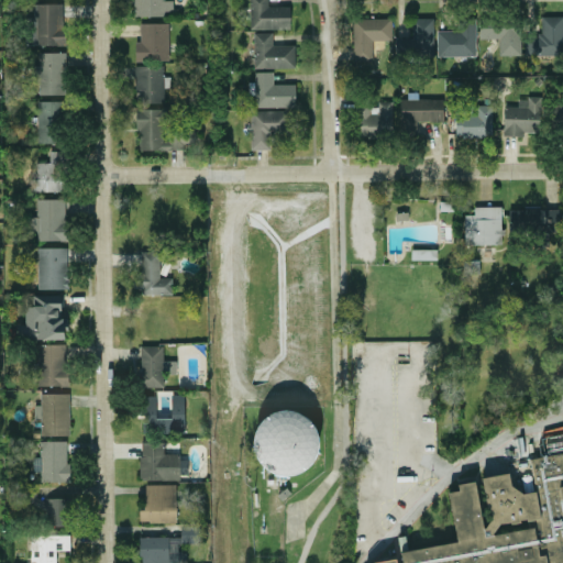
[(133,0),(134,17),(164,15),(164,9),(173,9),(172,0),(133,0)]
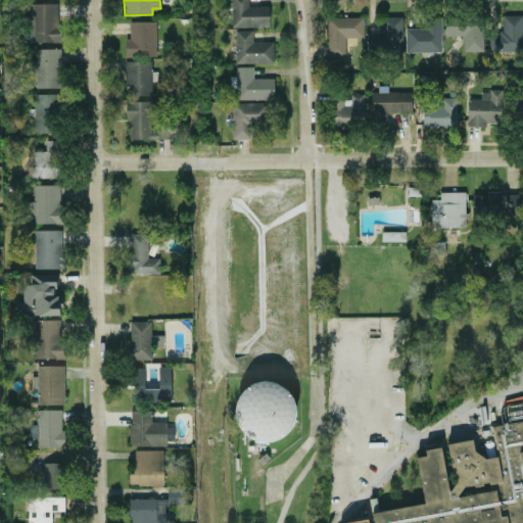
[(248,0),(232,0),(232,27),(270,26),(270,5),(249,5),(248,0)]
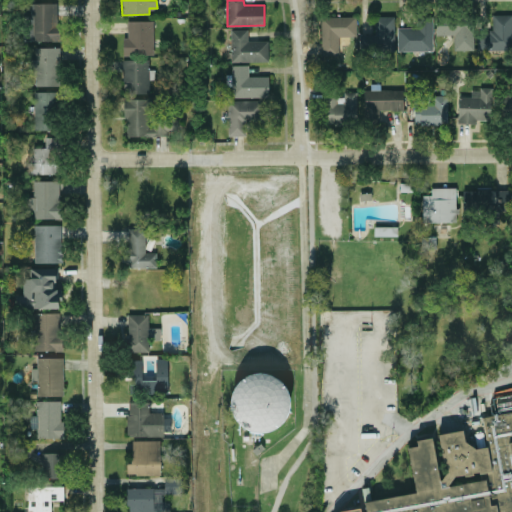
[(58,40),(57,2),(31,3),(32,40),(58,40)]
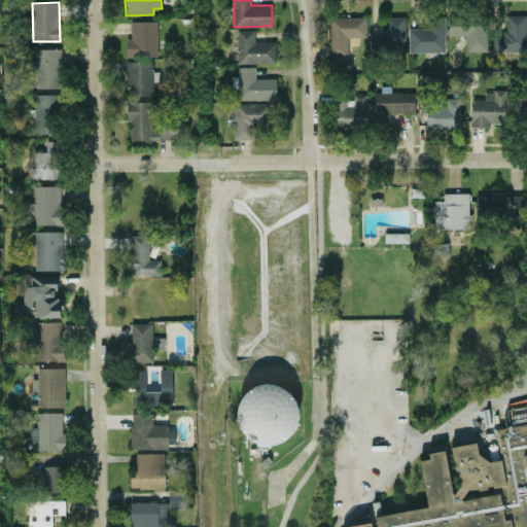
[(409,51),(445,51),(445,14),(429,14),(429,28),(409,28),(409,51)]
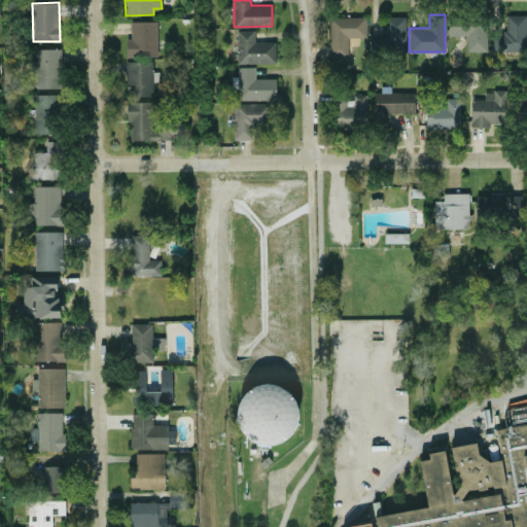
[(526,14),(506,14),(506,31),(492,31),(491,50),(526,50),(526,14)]
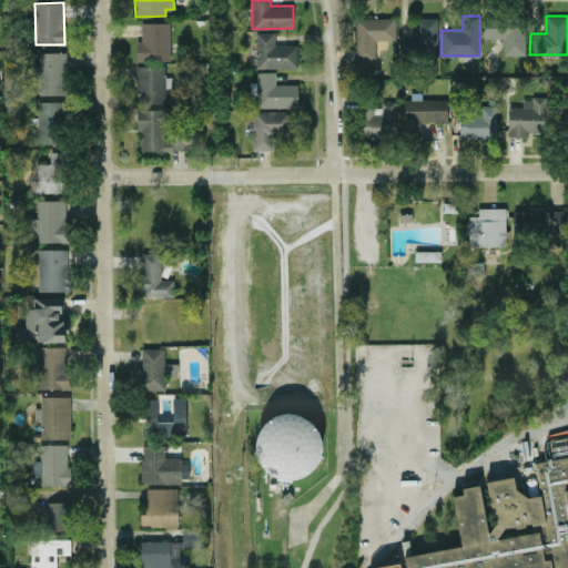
[(437,17),(416,18),(416,37),(398,37),(398,57),(437,56),(437,17)]
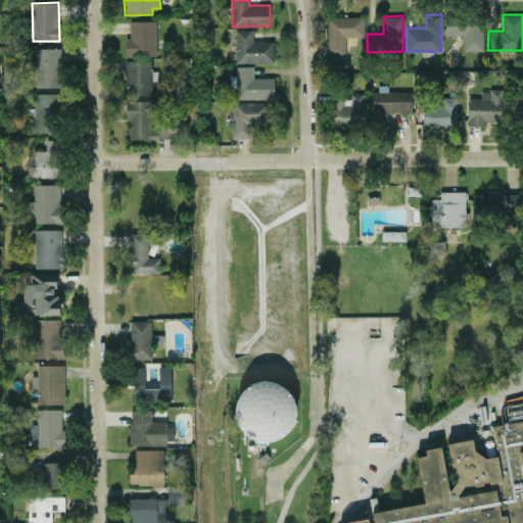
[(328,16),(364,16),(364,36),(345,37),(345,55),(329,55),(328,16)]
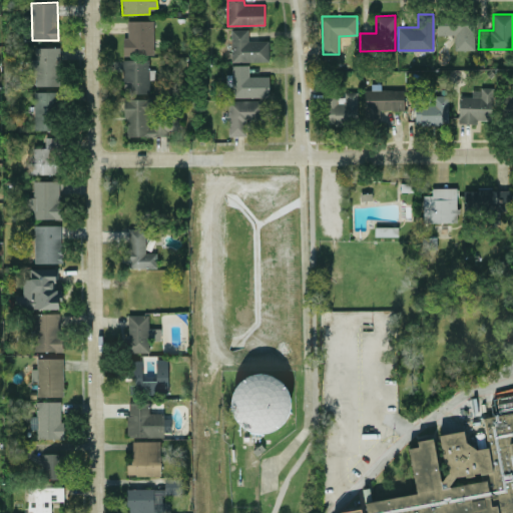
[(437,35),(454,34),(454,50),(474,49),(473,18),(437,19),(437,35)]
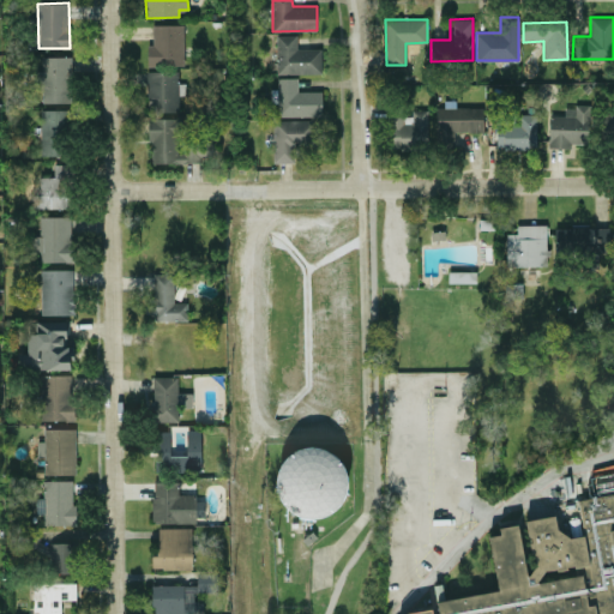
[(185,65),(184,24),(152,24),(152,43),(148,44),(148,66),(185,65)]
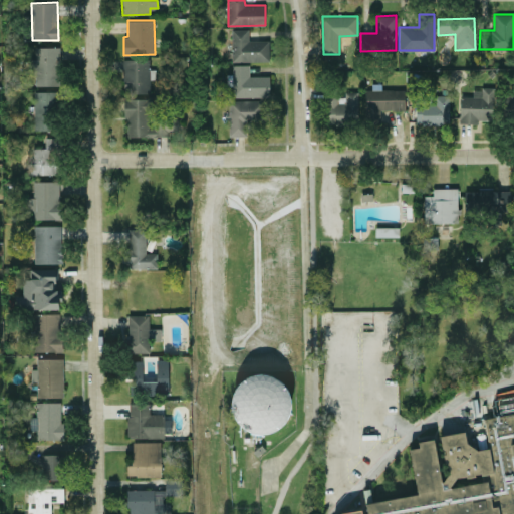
[(270,61),(269,40),(249,40),(249,29),(232,29),(232,62),(270,61)]
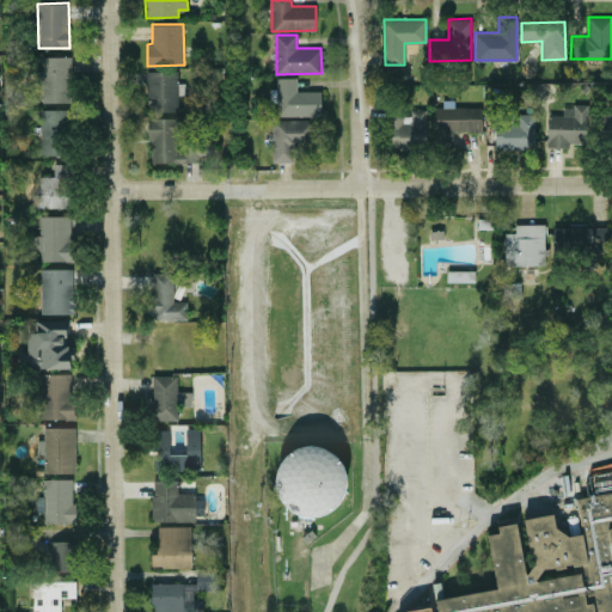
[(42,56),(42,71),(38,71),(38,102),(72,102),(72,56),(42,56)]
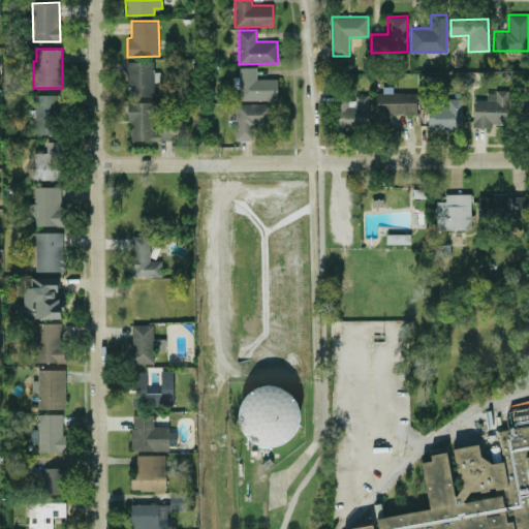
[(153,61),(127,61),(127,96),(154,96),(154,82),(159,81),(158,71),(153,71),(153,61)]
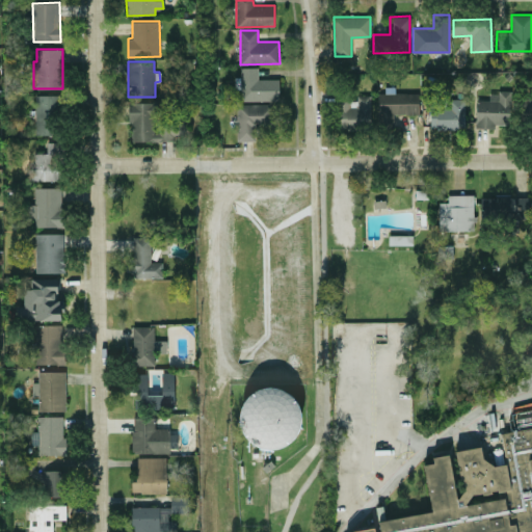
[(280,100),(280,78),(258,78),(258,67),(240,67),(240,77),(235,77),(235,88),(240,88),(240,101),(280,100)]
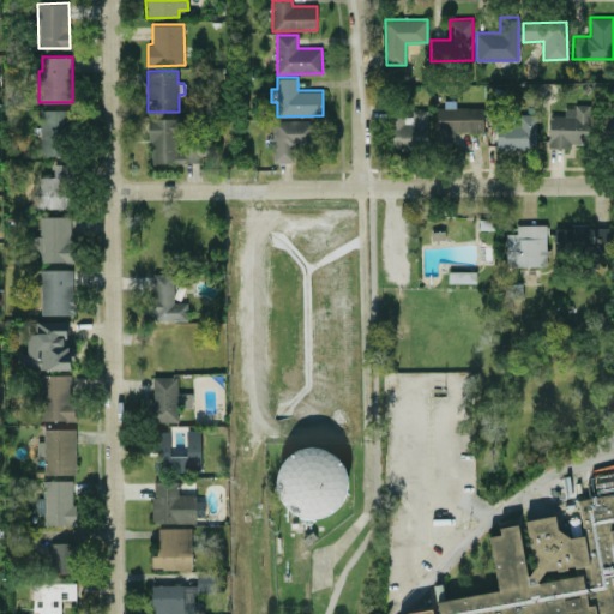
[(549,148),(572,148),(572,143),(589,144),(590,106),(564,106),(564,115),(549,114),(549,148)]
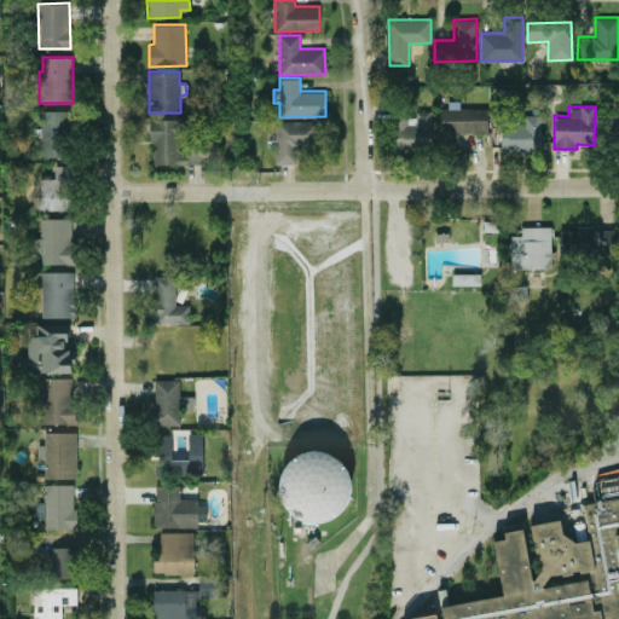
[(487,108),(440,109),(441,144),(458,143),(458,133),(487,132),(487,108)]
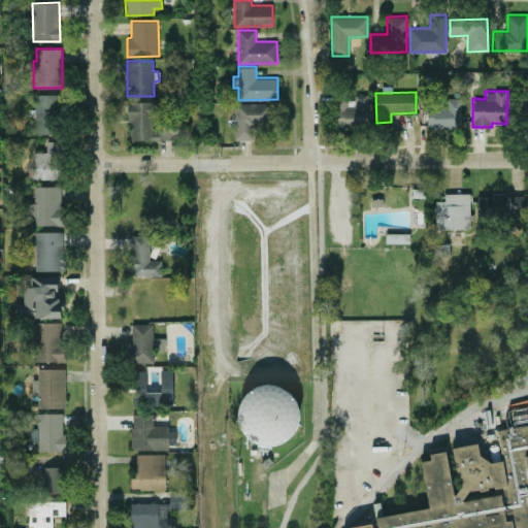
[(34,94),(35,133),(59,133),(58,94),(34,94)]
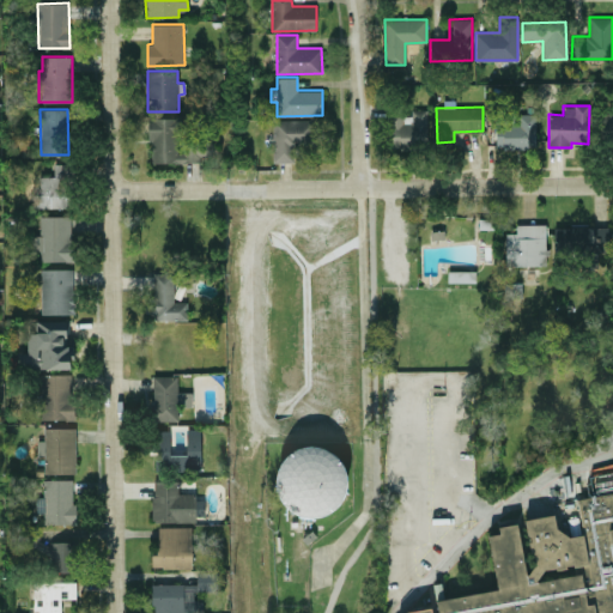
[(392,147),(428,147),(426,109),(408,109),(408,116),(392,116),(392,147)]
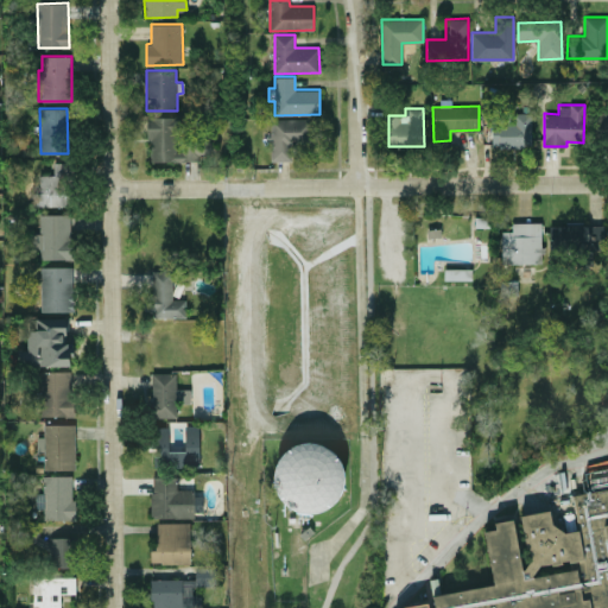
[(607,139),(607,112),(591,112),(593,140),(607,139)]
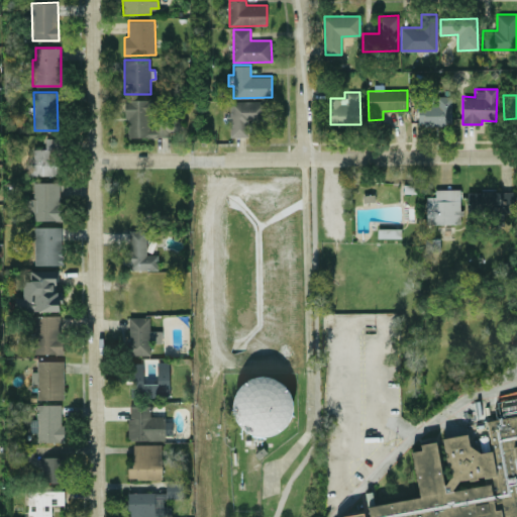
[(424,106),(419,106),(418,124),(451,126),(452,98),(424,97),(424,106)]
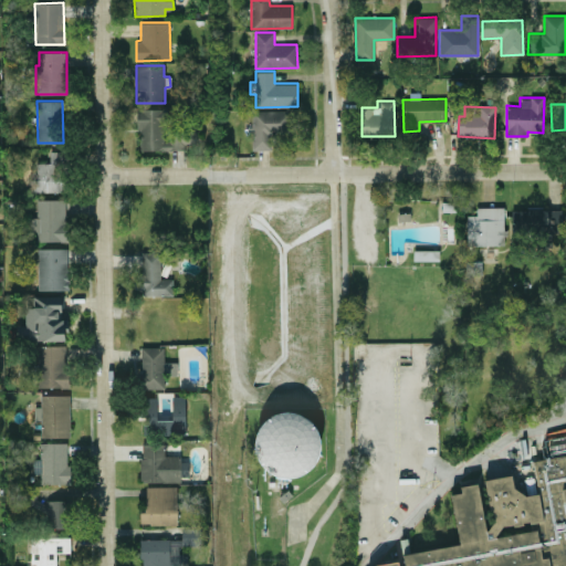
[(138,108),(138,149),(197,149),(197,130),(169,132),(168,108),(138,108)]
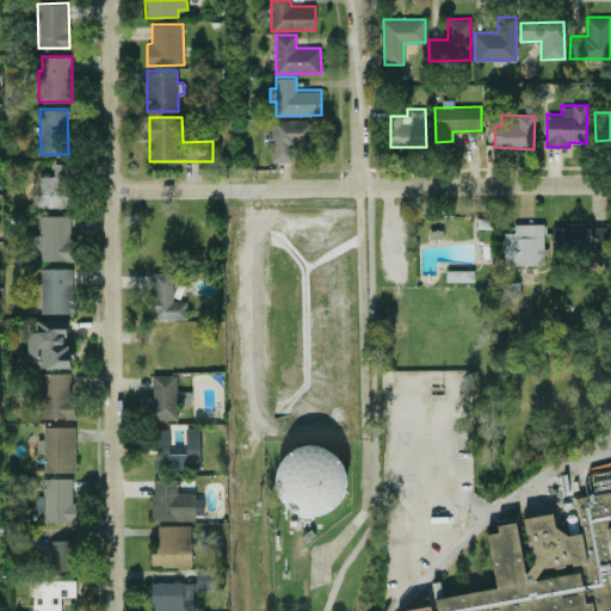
[(272,161),(292,161),(292,143),(314,143),(314,118),(272,119),(272,161)]
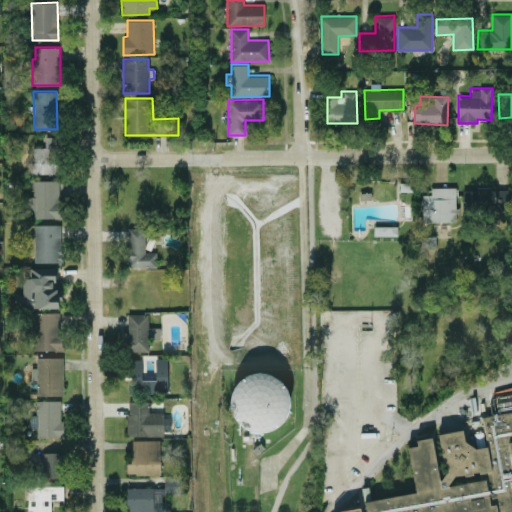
[(57,174),(58,137),(45,137),(45,147),(33,147),(33,159),(27,159),(27,173),(57,174)]
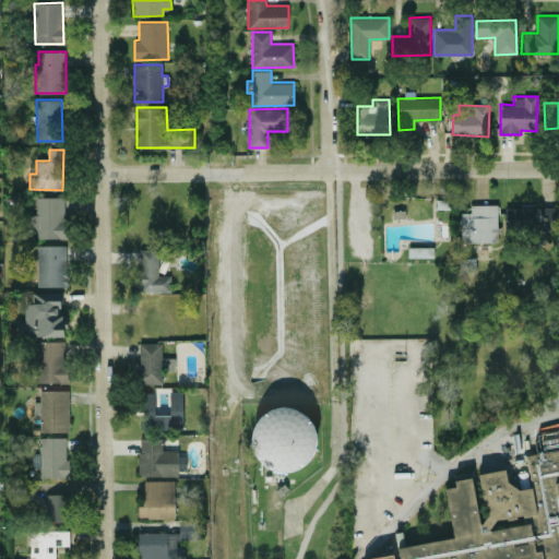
[(66,238),(64,197),(36,198),(36,214),(28,214),(30,228),(36,228),(36,238),(66,238)]
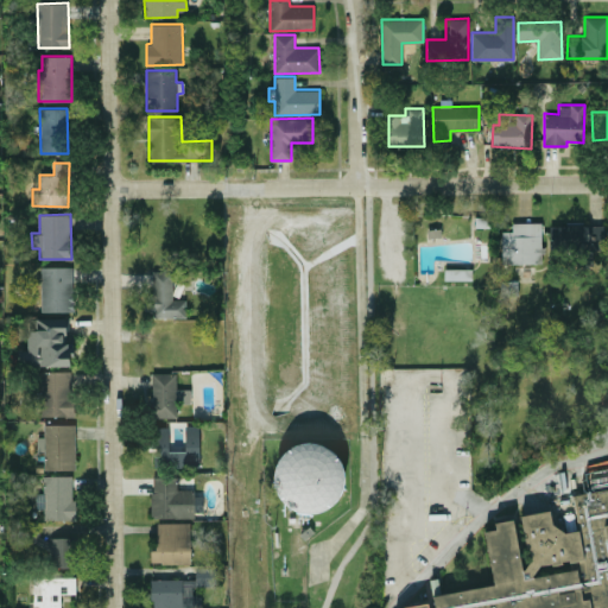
[(501,230),(501,264),(542,264),(542,222),(512,222),(512,230),(501,230)]
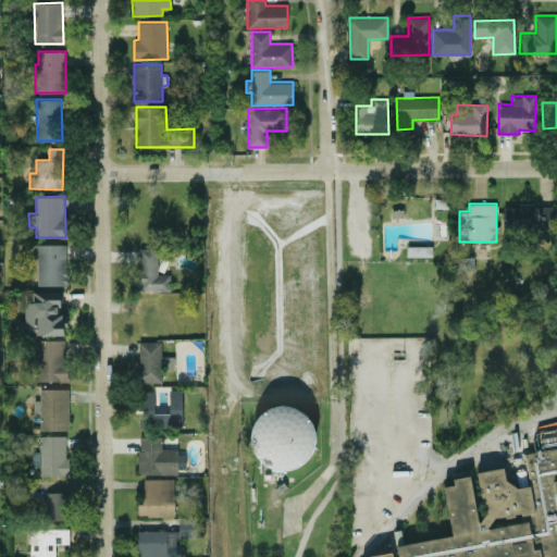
[(554,230),(554,206),(505,207),(505,230),(554,230)]
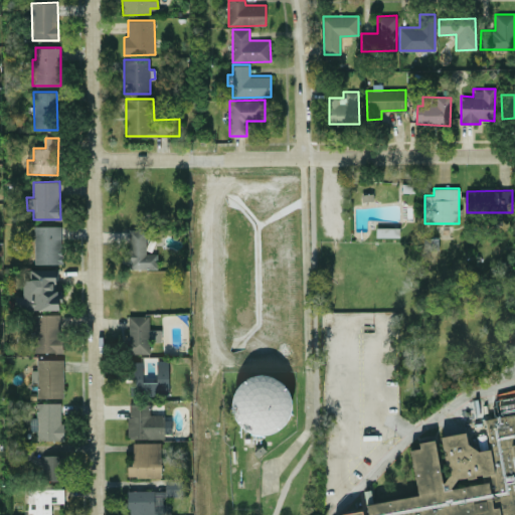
[(362,194),(373,192),(373,199),(362,200),(362,194)]
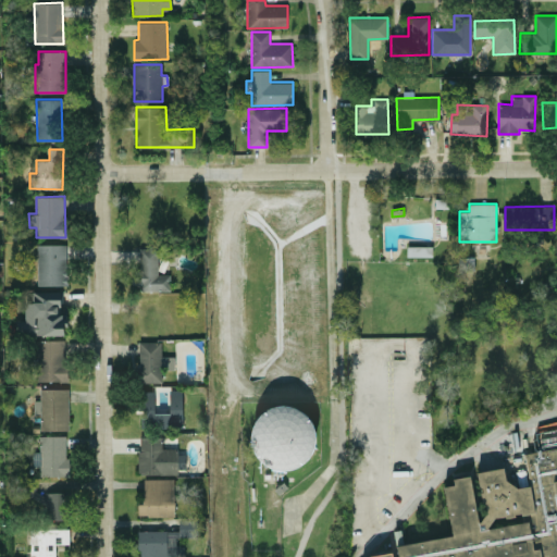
[(38,285),(67,285),(66,244),(37,245),(38,285)]
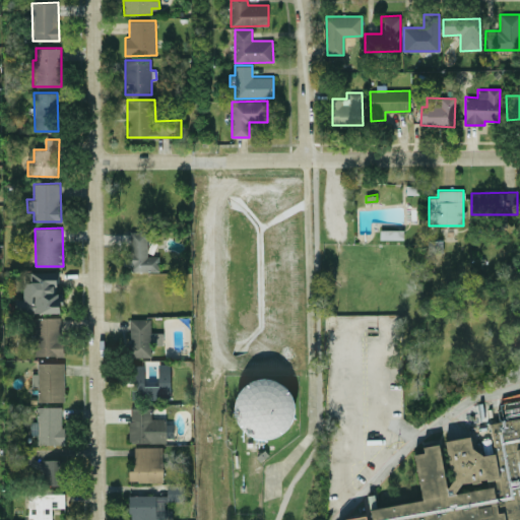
[(380,230),(403,230),(403,240),(380,240),(380,230)]
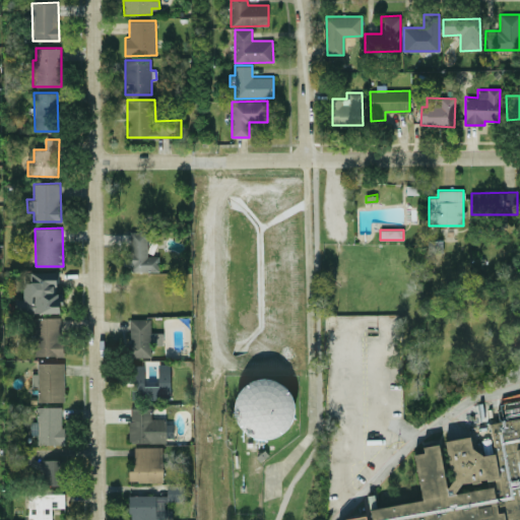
[(158,271),(159,256),(149,256),(149,232),(129,232),(129,271),(158,271)]
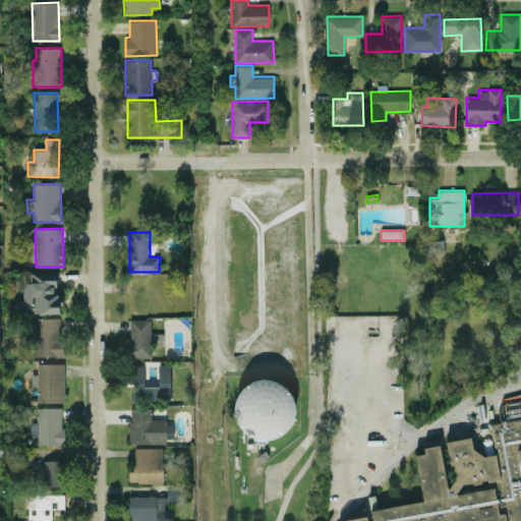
[(60,312),(60,293),(57,293),(56,273),(31,273),(31,283),(22,284),(23,313),(60,312)]
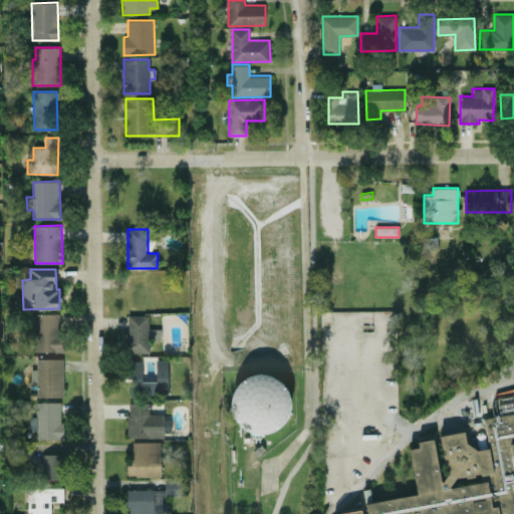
[(33,313),(34,351),(61,351),(60,313),(33,313)]
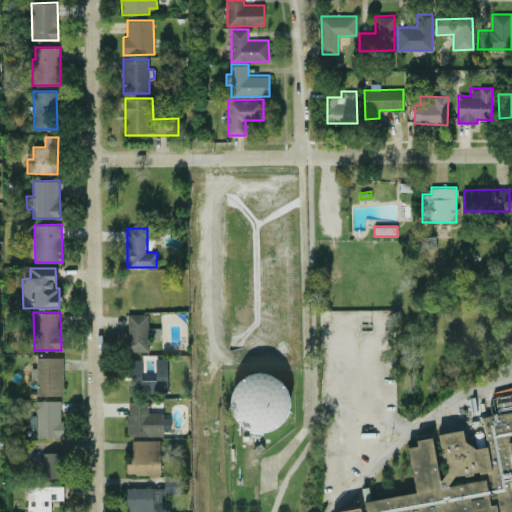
[(148,313),(128,314),(128,352),(149,351),(149,339),(160,338),(160,327),(148,327),(148,313)]
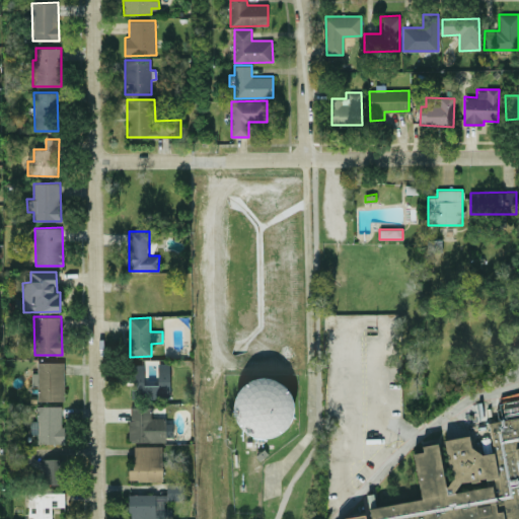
[(64,400),(38,400),(36,362),(63,362),(64,400)]
